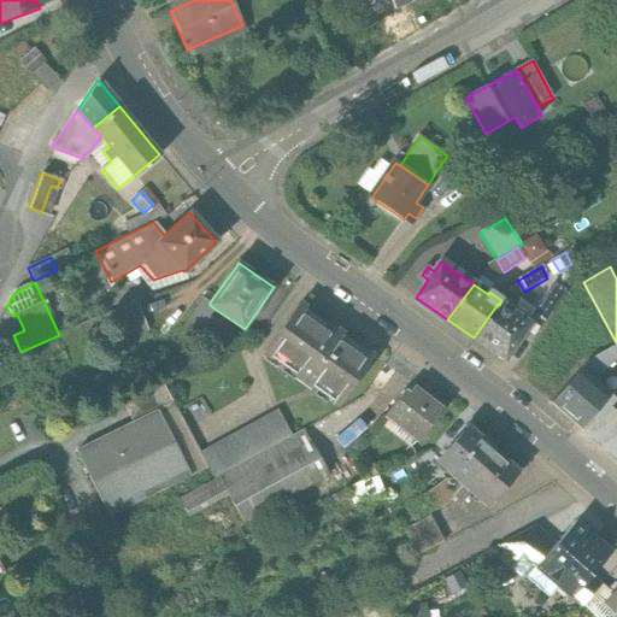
[(563,298),(550,289),(533,312),(546,322),(563,298)]
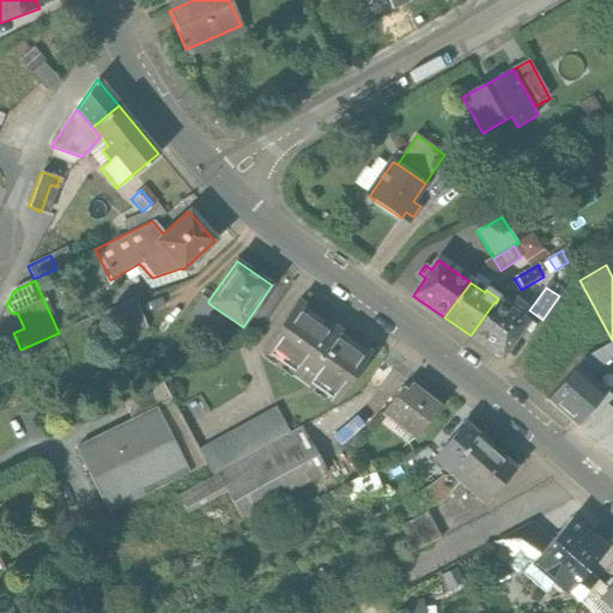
[(202,296),(182,325),(196,335),(214,308),(208,303),(208,301),(202,296)]
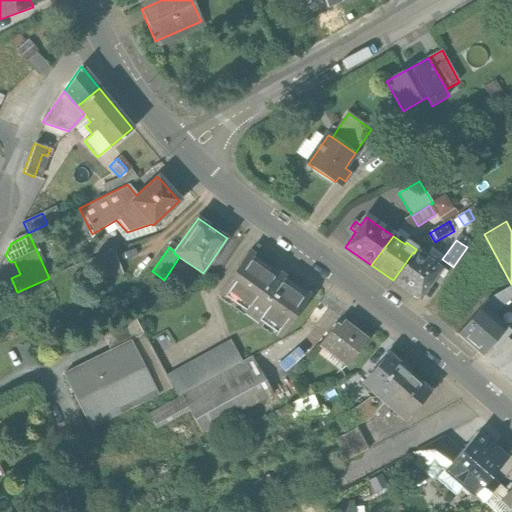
[(113,251),(88,260),(96,284),(122,276),(113,251)]
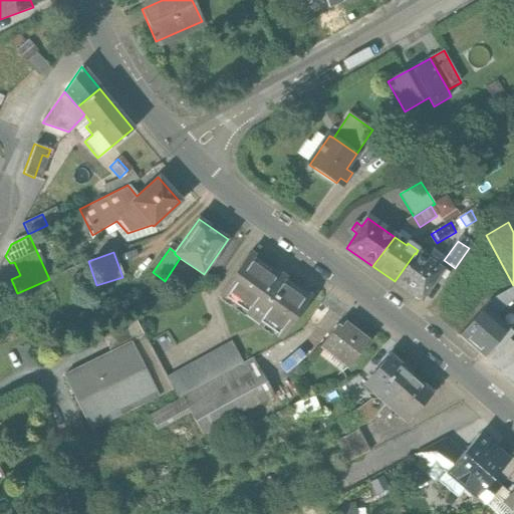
[(416,254),(415,253),(395,281),(422,300),(441,271),(416,254)]
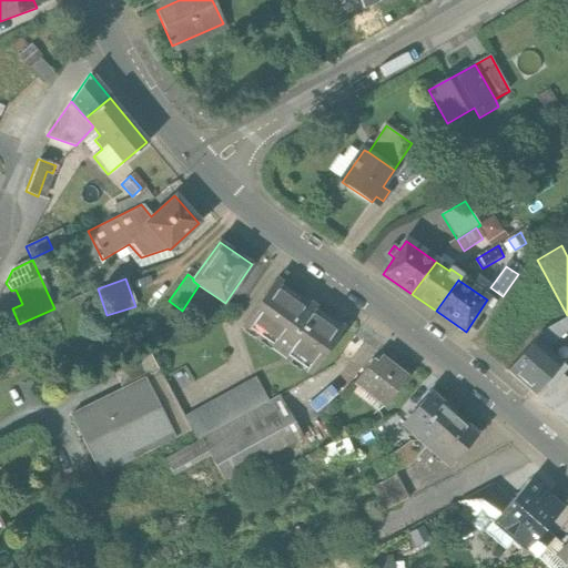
[(343,331),(274,282),(244,324),(313,374),(343,331)]
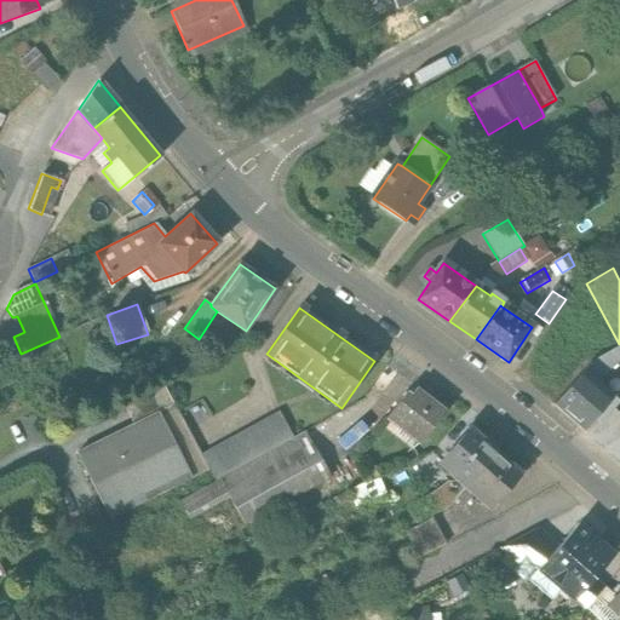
[(590,363),(554,405),(583,431),(614,397),(596,382),(619,362),(619,360),(610,351),(590,363)]
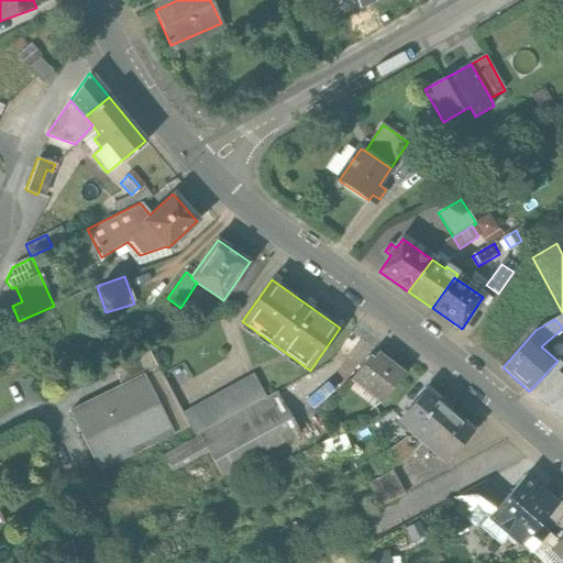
[(352,333),(338,353),(348,360),(361,341),(352,333)]
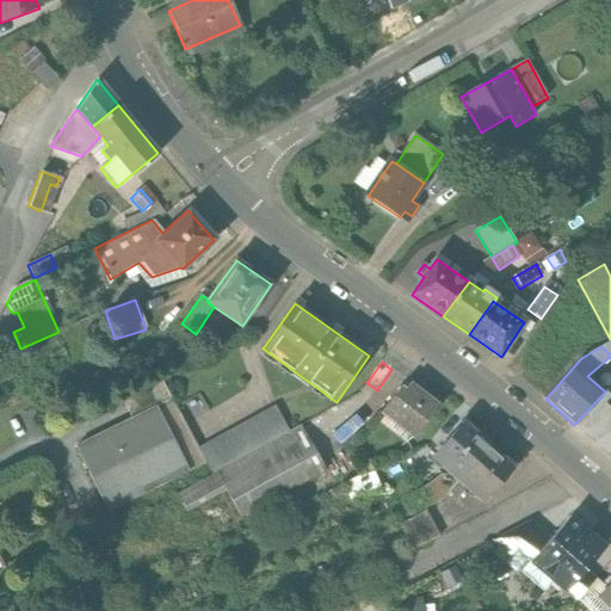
[(409,384),(405,390),(400,388),(381,413),(392,421),(395,417),(418,433),(438,406),(409,384)]
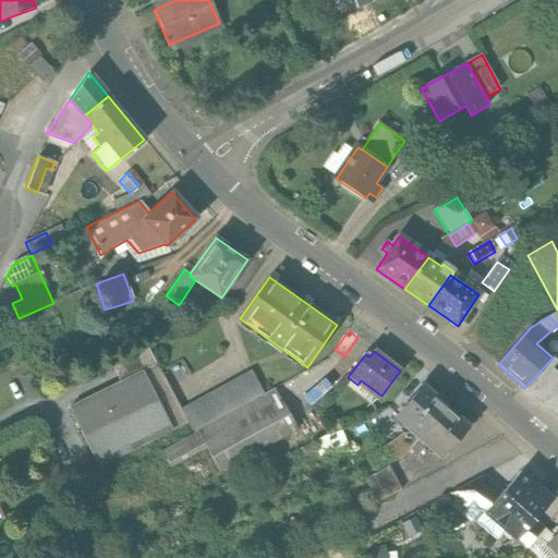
[(156,365),(69,409),(98,466),(187,422),(156,365)]
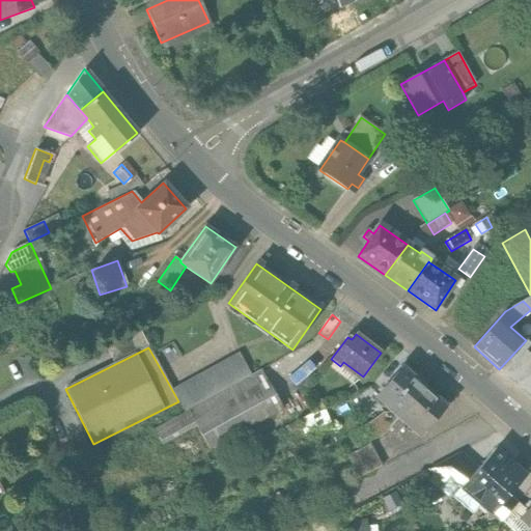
[(239,355),(173,390),(186,412),(250,375),(239,355)]
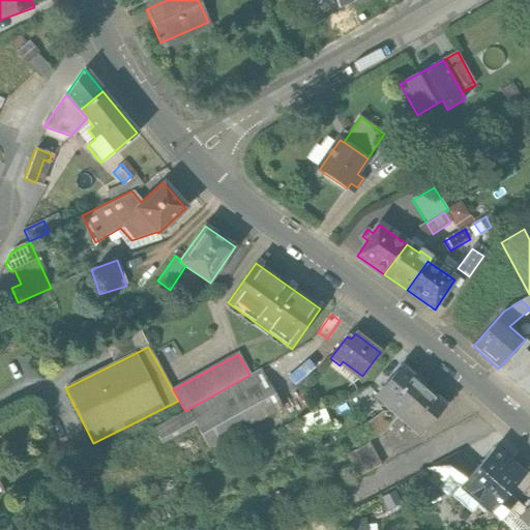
[(423,386),(401,367),(377,395),(394,410),(391,414),(383,413),(360,429),(369,440),(383,434),(388,428),(396,418),(423,386)]
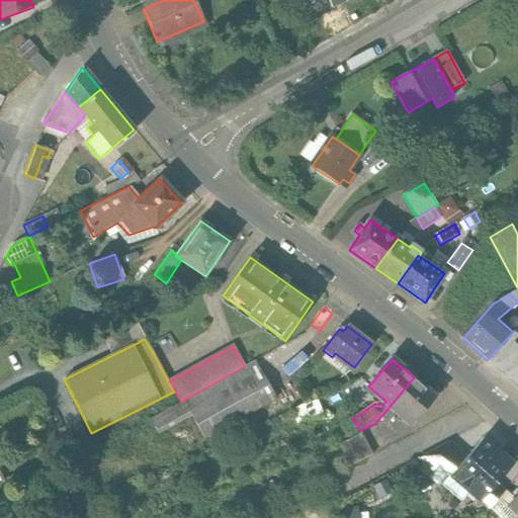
[(181,402),(149,419),(156,430),(189,412),(203,438),(276,399),(255,361),(181,402)]
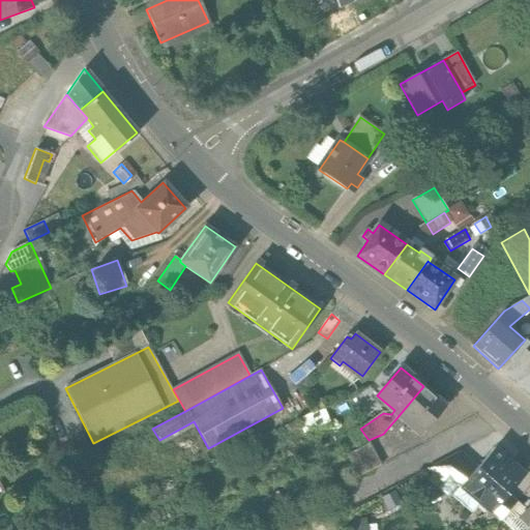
[(446,406),(423,386),(396,418),(402,421),(404,418),(422,434),(446,406)]
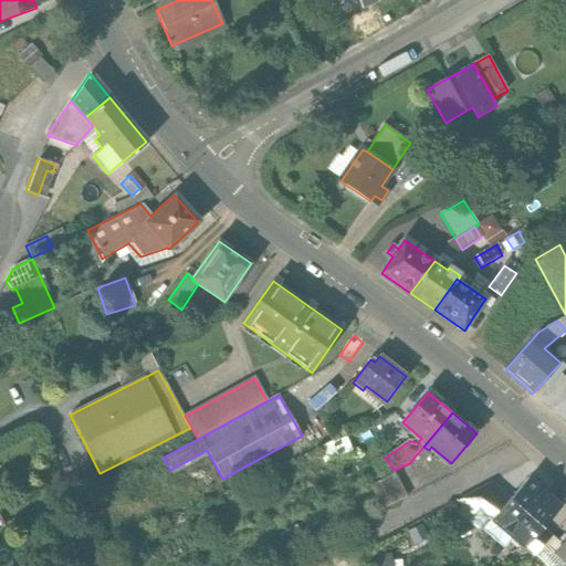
[(344,435),(316,448),(323,463),(350,450),(344,435)]
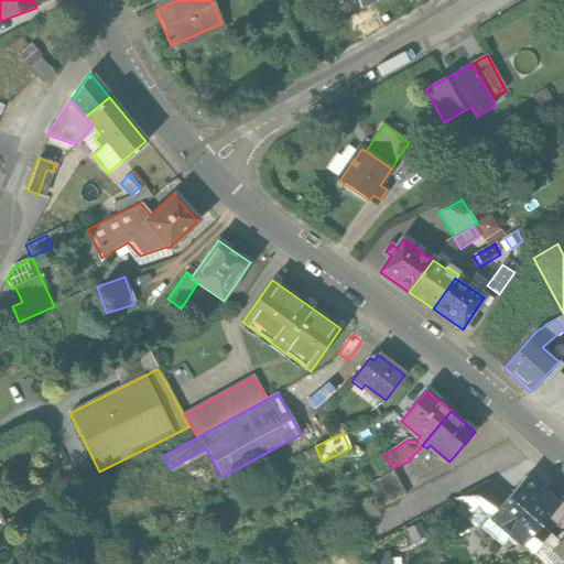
[(422,445),(413,455),(420,461),(429,451),(427,448),(422,445)]
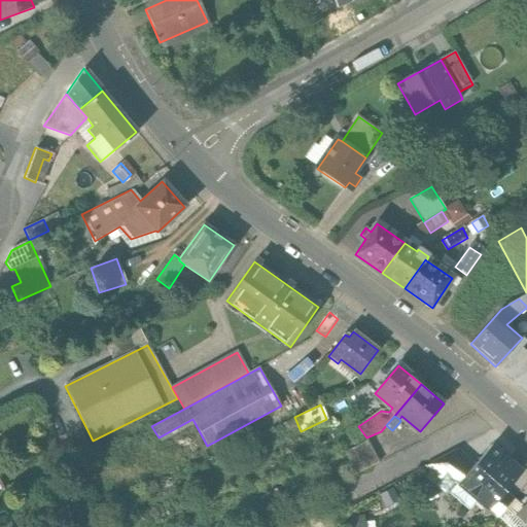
[(366,437),(358,426),(353,430),(360,441),(366,437)]
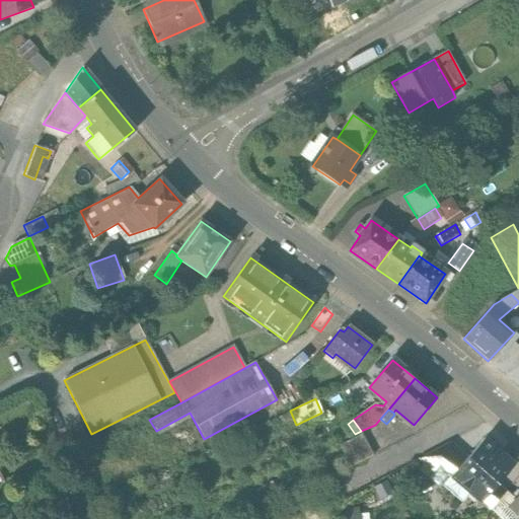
[(362,434),(339,444),(349,466),(372,455),(362,434)]
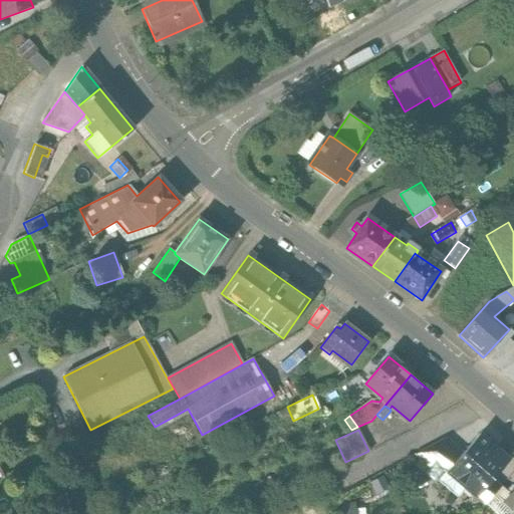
[(463,454),(447,473),(475,497),(507,459),(479,435),(463,454)]
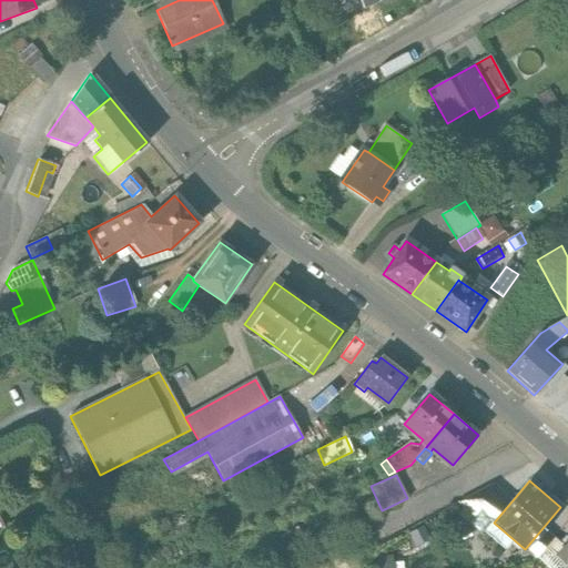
[(511,501),(492,486),(457,504),(474,517),(479,510),(494,523),(511,501)]
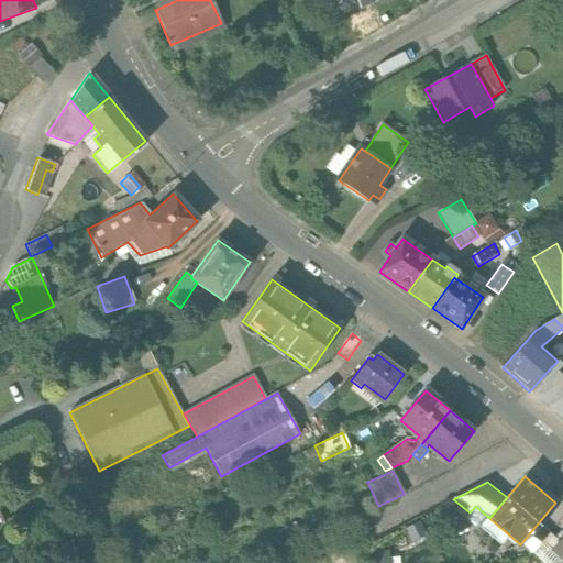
[(549,532),(531,553),(543,562),(560,562),(562,561),(551,551),(559,541),(549,532)]
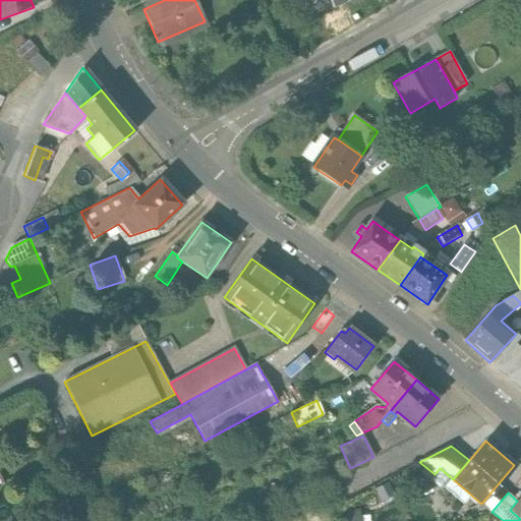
[(520,520),(520,497),(517,501),(510,510),(520,519),(518,520),(520,520)]
